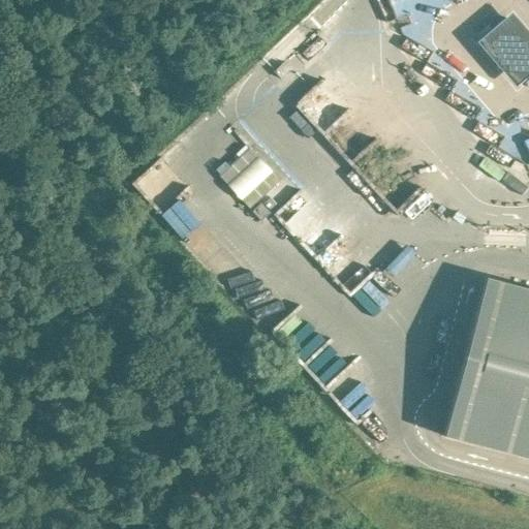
[(528,36),(514,19),(478,49),(518,94),(528,83),(528,36)]
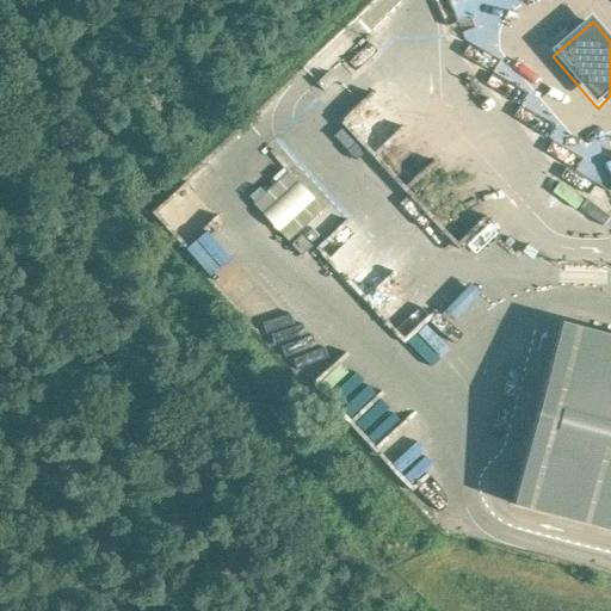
[(555,44),(567,34),(563,29),(551,39),(555,44)]
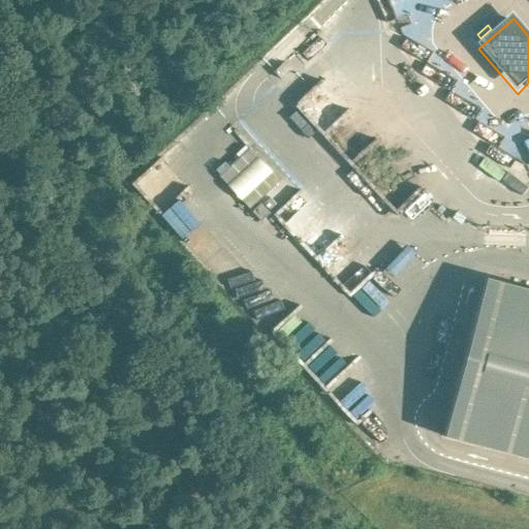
[(290,70),(283,63),(274,72),(281,80),(290,70)]
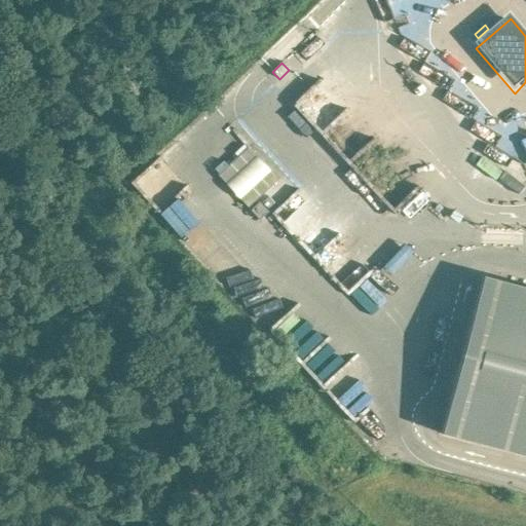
[(222,180),(225,183),(248,208),(277,180),(249,148),(218,176),(222,180)]
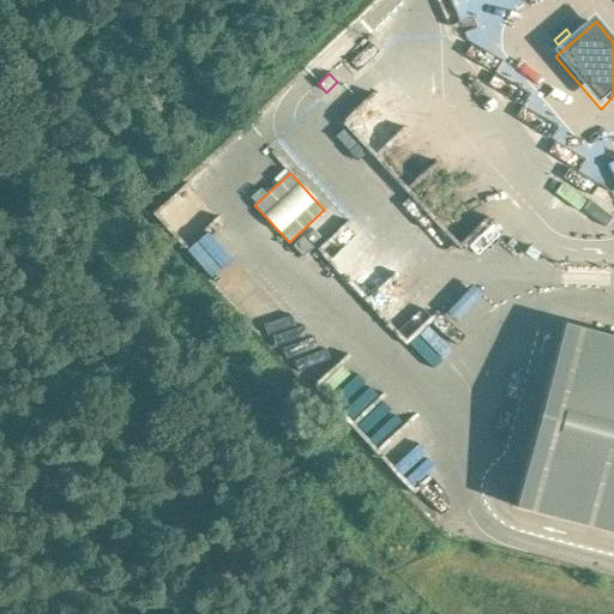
[(293,246),(302,257),(313,247),(302,236),(293,246)]
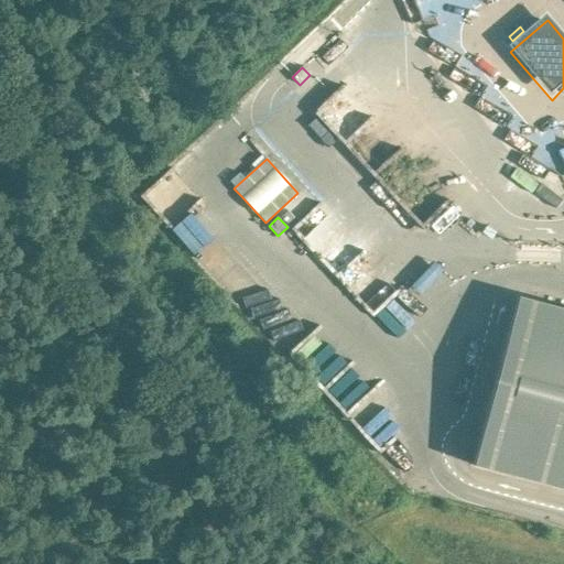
[(563,310),(518,297),(517,301),(473,465),(563,488),(563,310)]
